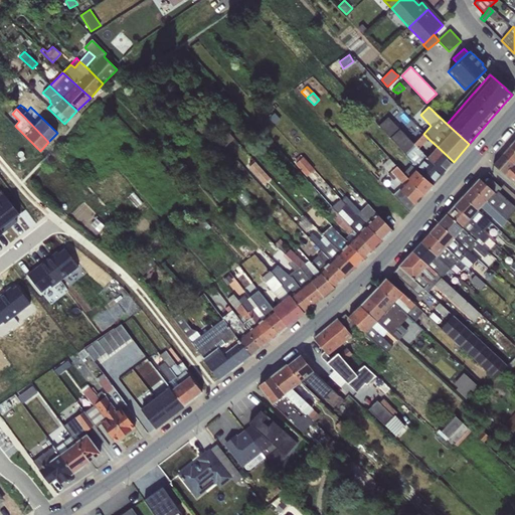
[(419,149),(414,144),(388,117),(378,126),(389,138),(412,162),(410,165),(433,185),(444,172),(427,157),(419,149)]
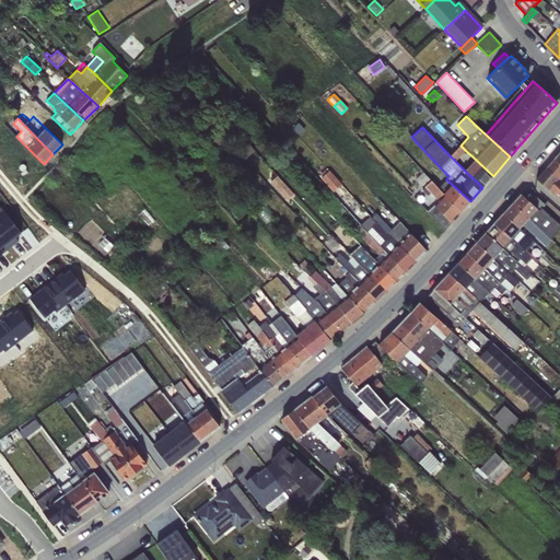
[(247,142),(237,151),(245,159),(255,150),(247,142)]
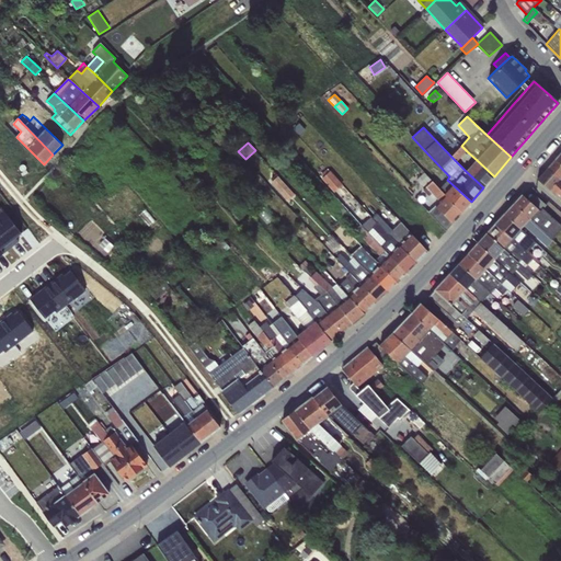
[(461,146),(451,157),(457,162),(467,151),(461,146)]
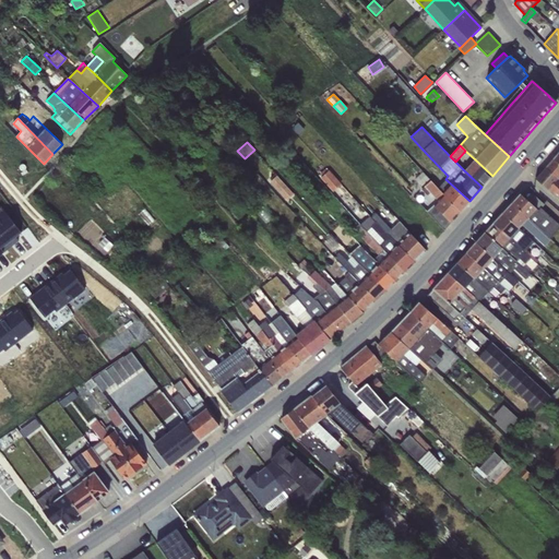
[(448,176),(423,150),(416,156),(438,179),(438,180),(441,183),(438,188),(460,212),(470,201),(445,179),(448,176)]
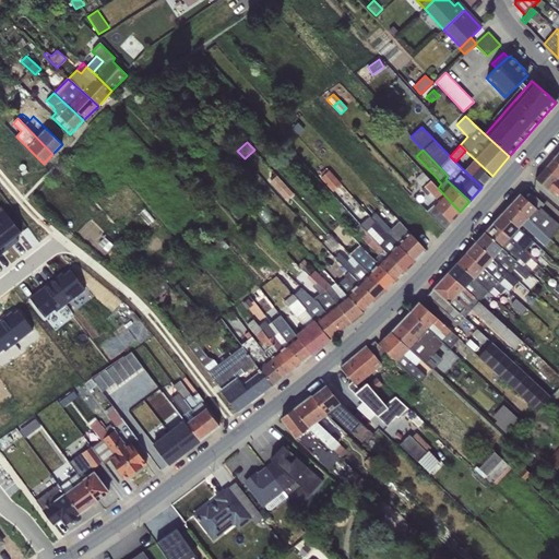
[(558,164),(554,158),(546,167),(558,178),(558,164)]
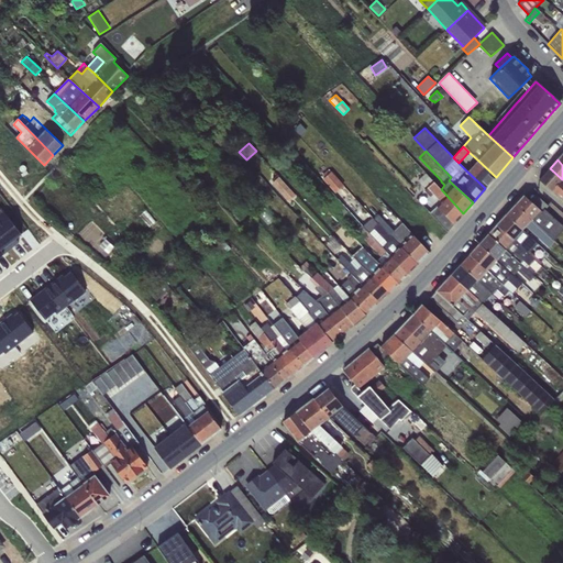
[(478,161),(467,172),(485,188),(496,177),(478,161)]
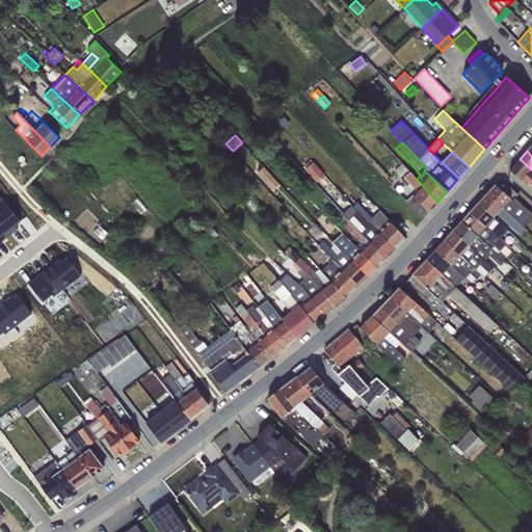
[(531,169),(520,159),(509,170),(531,189),(531,169)]
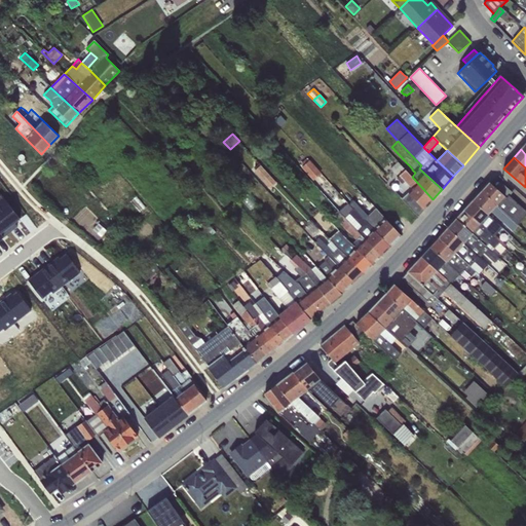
[(305,159),(301,163),(303,166),(301,167),(313,181),(321,174),(309,160),(307,161),(305,159)]
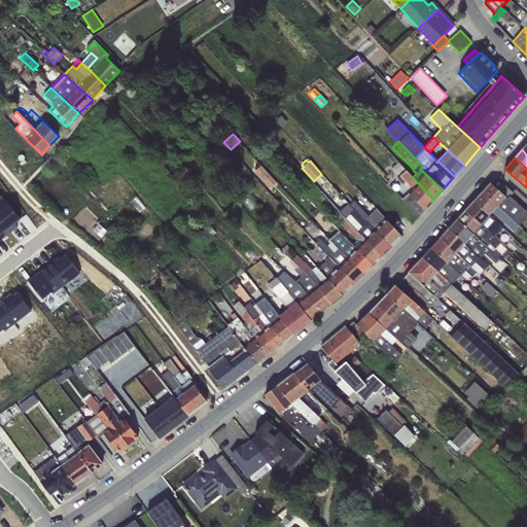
[(399,163),(391,170),(398,177),(406,170),(399,163)]
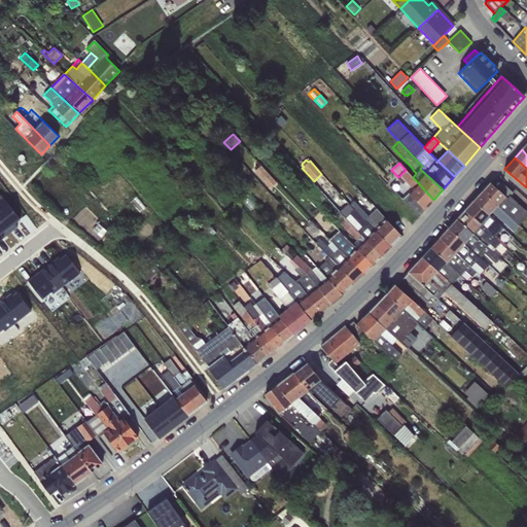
[(260,166),(254,171),(270,188),(277,182),(260,166)]
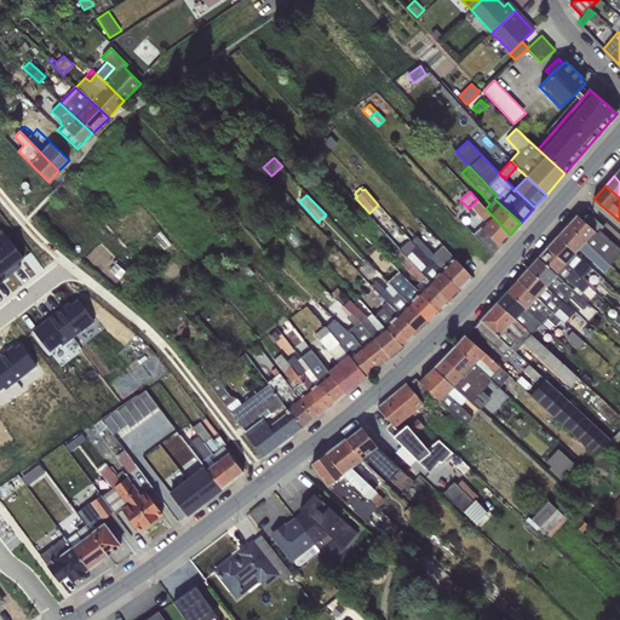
[(477,200),(471,207),(477,214),(484,223),(474,235),(492,256),(510,235),(486,208),(477,200)]
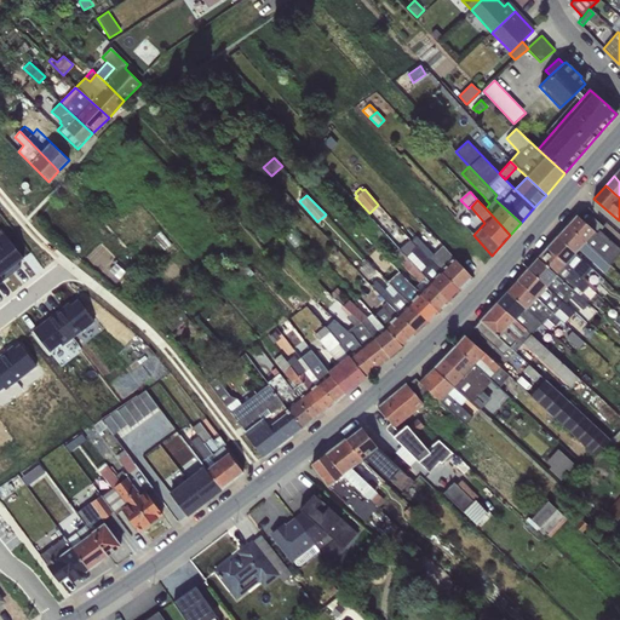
[(589,213),(583,220),(597,233),(600,230),(601,231),(604,227),(589,213)]
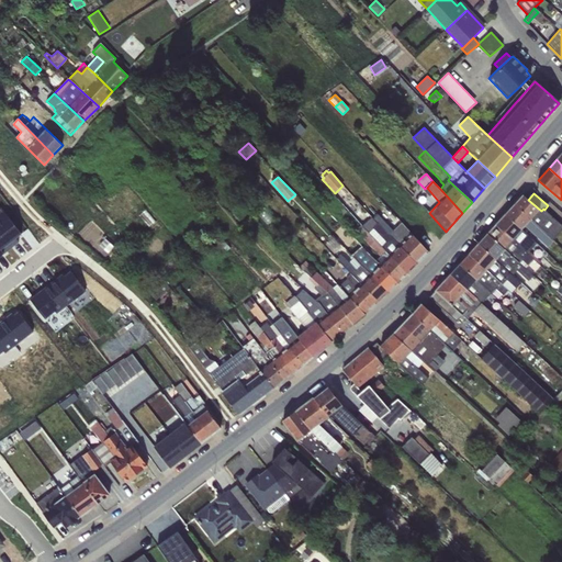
[(541,211),(528,200),(523,195),(514,205),(547,234),(558,222),(544,210),(543,209),(541,211)]
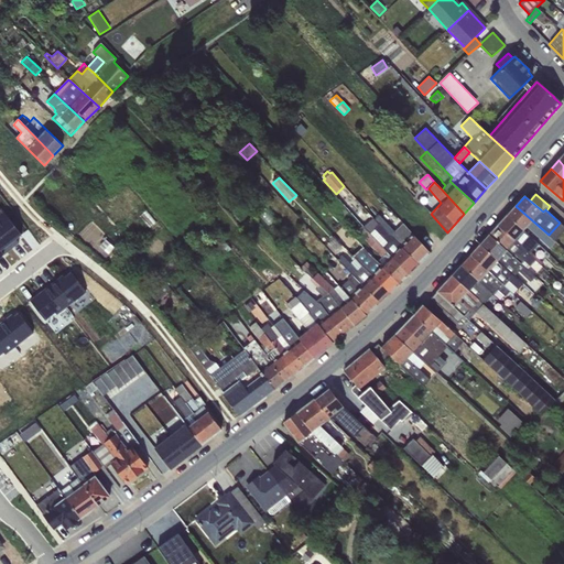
[(516,206),(507,215),(529,236),(533,231),(550,247),(555,241),(554,240),(549,235),(516,206)]
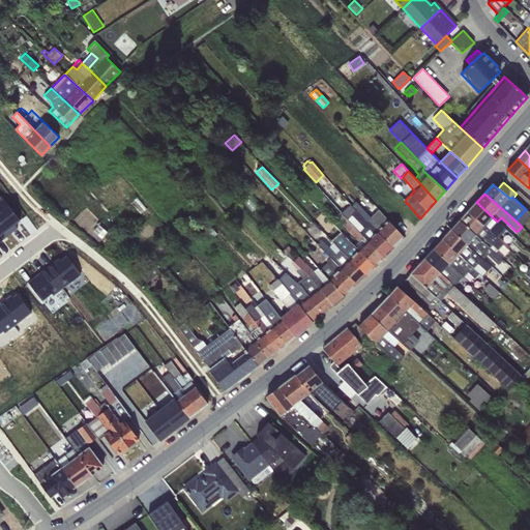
[(0,196),(0,221),(7,231),(10,234),(18,228),(15,225),(20,221),(0,196)]
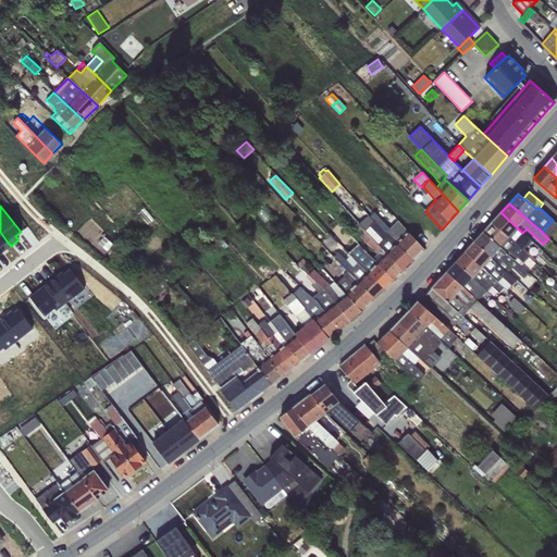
[(374,212),(370,217),(379,226),(413,261),(424,249),(397,220),(390,229),(374,212)]
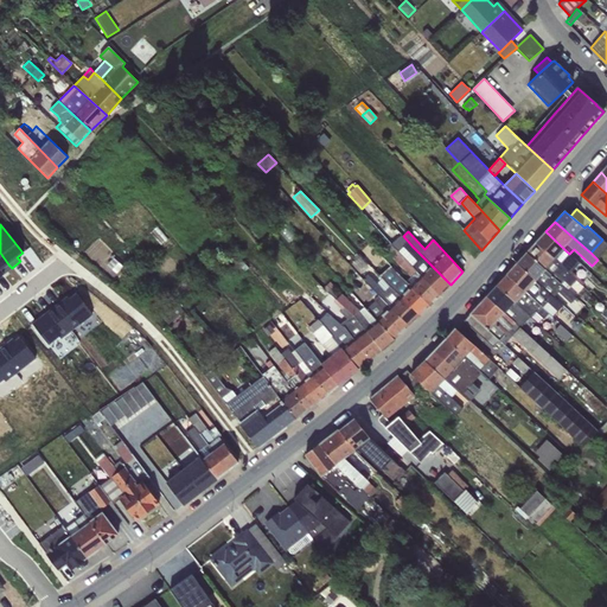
[(545,231),(536,242),(576,280),(581,285),(583,282),(572,270),(579,263),(569,254),(545,231)]
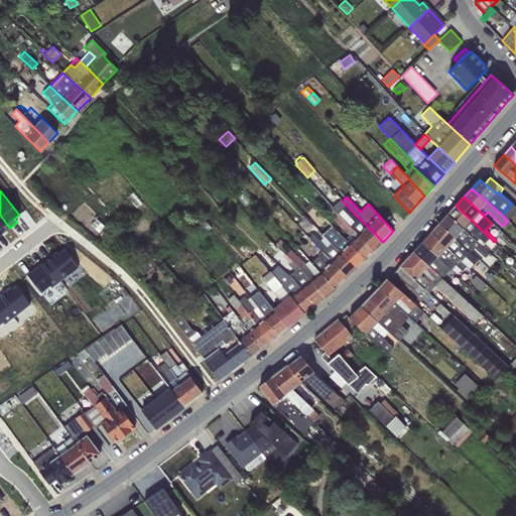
[(341,200),(333,209),(334,211),(374,251),(383,242),(351,210),(343,201),(341,200)]
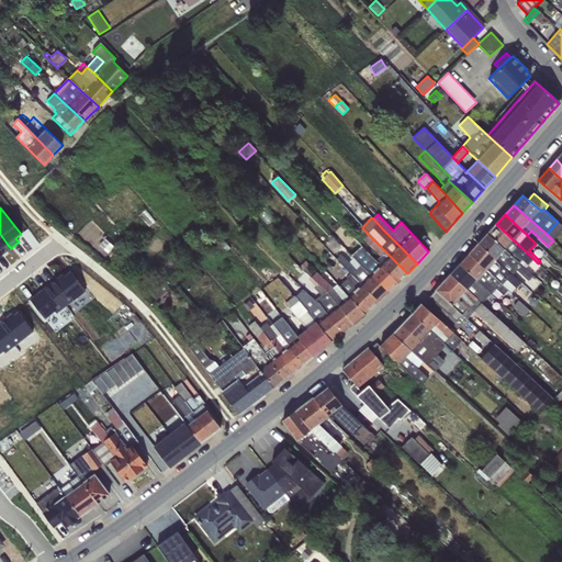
[(561,225),(558,222),(547,234),(552,239),(561,228),(561,225)]
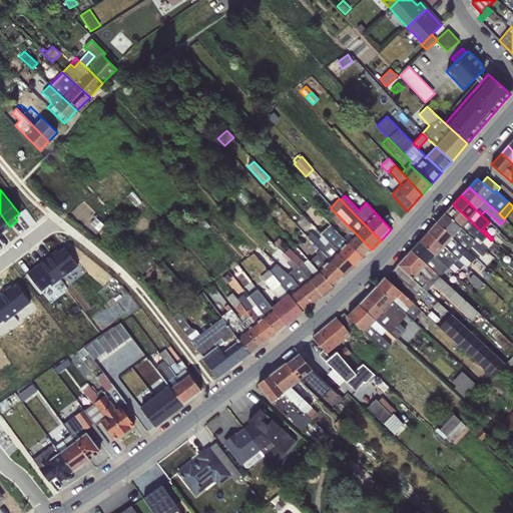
[(453,204),(445,213),(479,244),(487,236),(453,204)]
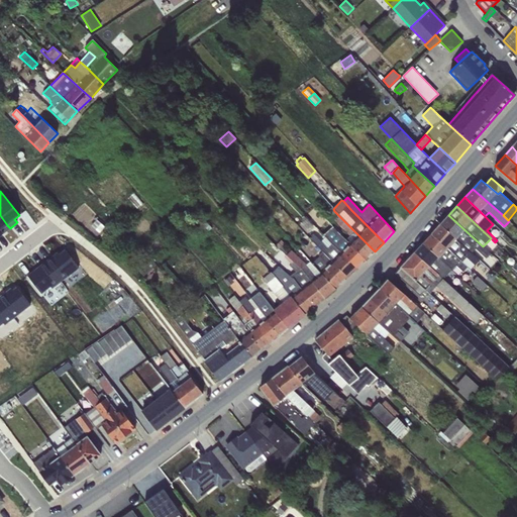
[(334,211),(333,209),(331,207),(326,211),(330,216),(349,235),(345,239),(366,260),(375,251),(334,211)]
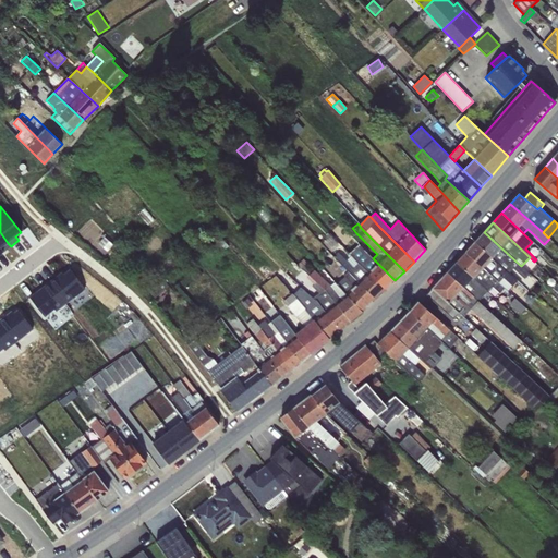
[(140,228),(134,233),(142,241),(147,235),(140,228)]
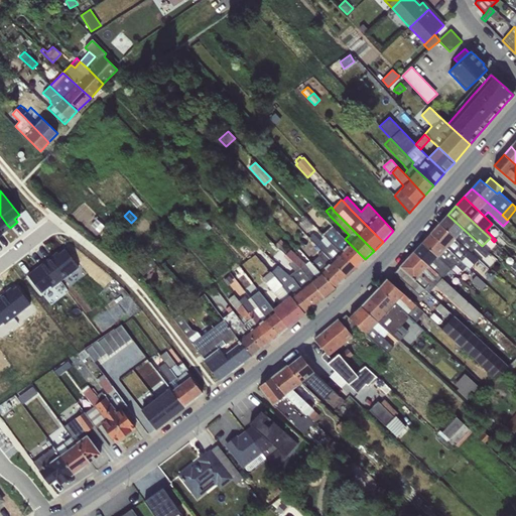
[(0,215),(0,235),(3,233),(10,228),(7,225),(0,215)]
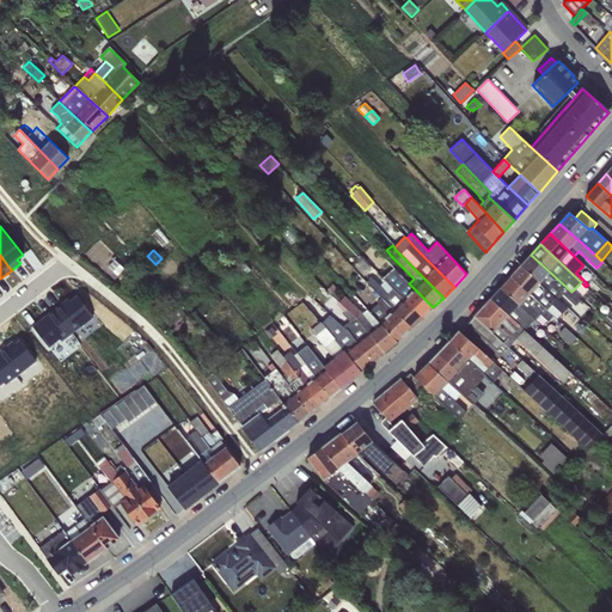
[(531,255),(521,265),(557,300),(563,294),(575,306),(580,300),(571,292),(531,255)]
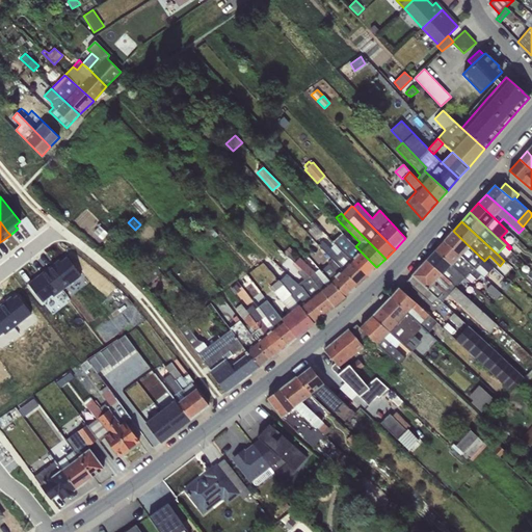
[(315,224),(308,231),(316,240),(323,234),(315,224)]
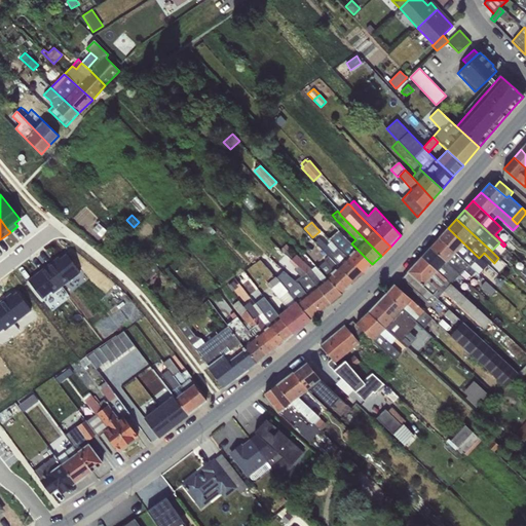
[(99,224),(92,229),(101,236),(106,231),(99,224)]
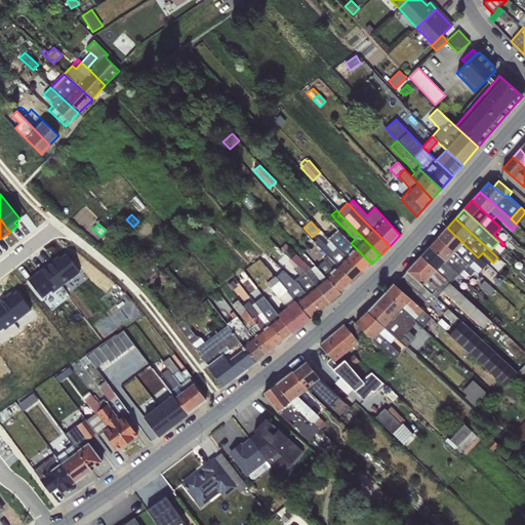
[(447,228),(438,237),(476,272),(477,274),(482,269),(484,271),(488,267),(478,257),(447,228)]
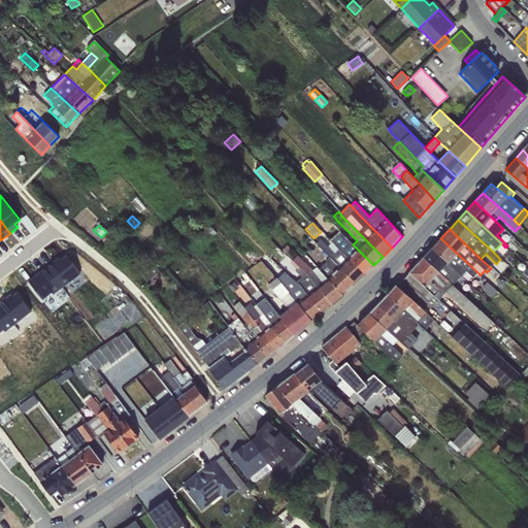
[(373,265),(353,244),(339,231),(330,240),(333,243),(364,274),(373,265)]
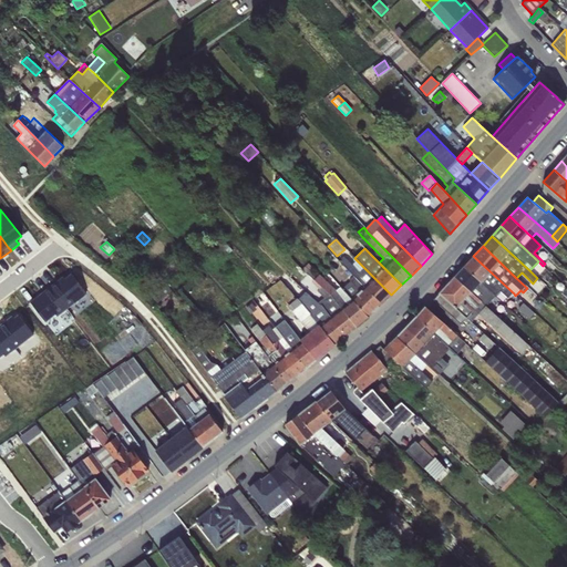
[(391,295),(358,261),(352,266),(343,256),(338,261),(353,276),(381,305),(391,295)]
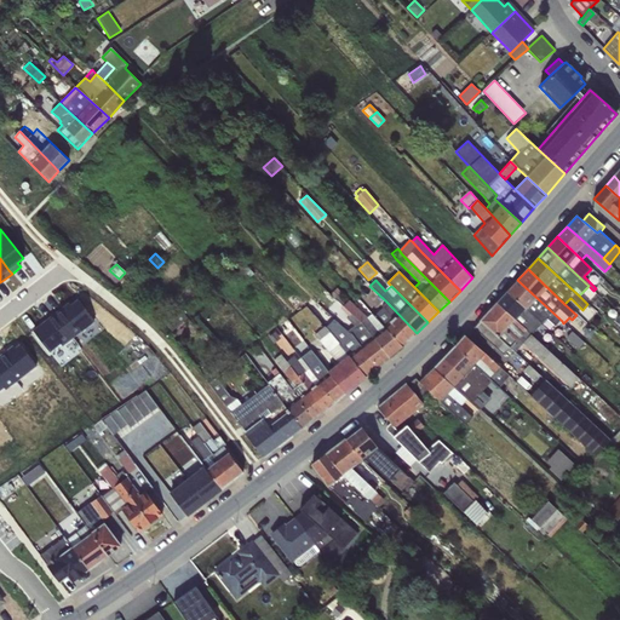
[(517,280),(507,291),(541,322),(546,317),(556,327),(562,321),(517,280)]
